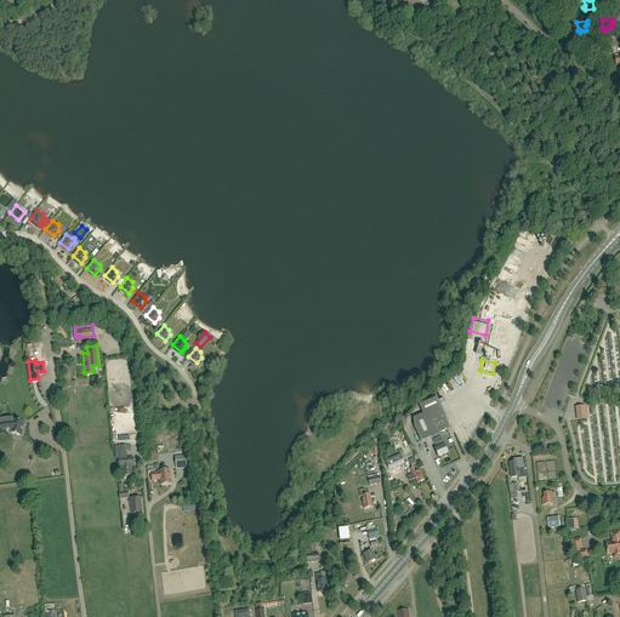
[(459,372),(450,381),(458,387),(466,378),(459,372)]
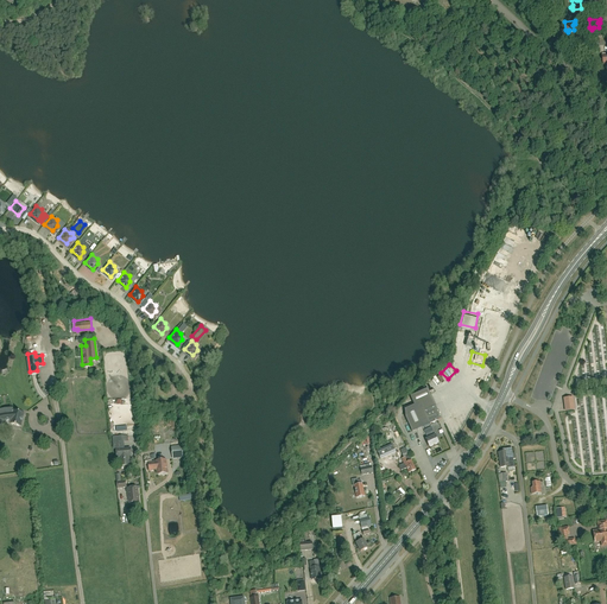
[(416,426),(441,415),(435,402),(431,394),(415,401),(417,406),(411,409),(410,414),(416,426)]
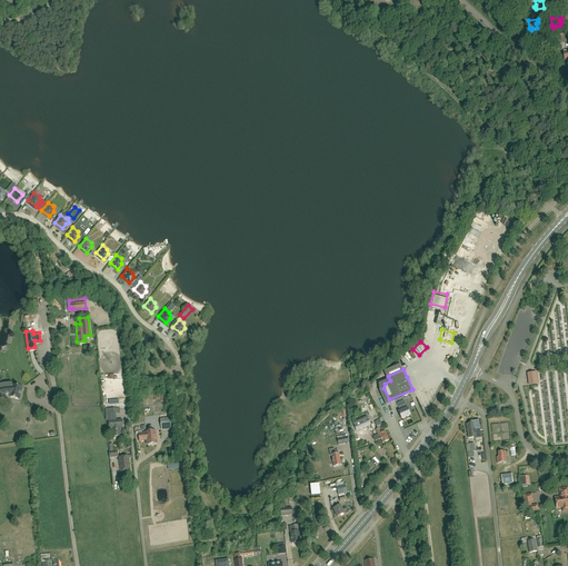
[(535,377),(536,377),(535,369),(527,370),(528,383),(536,381),(536,380),(535,380),(535,377)]
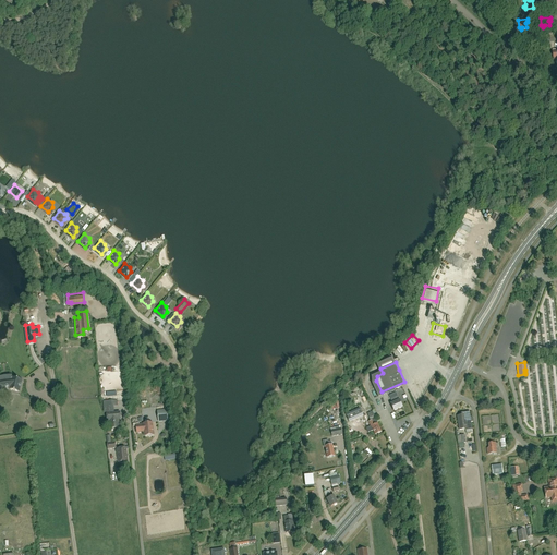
[(17,389),(21,377),(12,375),(11,377),(0,378),(0,388),(3,386),(2,385),(9,384),(9,387),(17,389)]
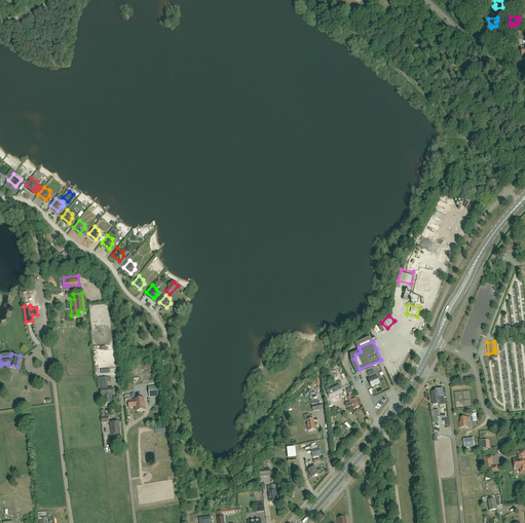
[(370,384),(378,381),(374,371),(367,374),(368,376),(367,376),(370,384)]
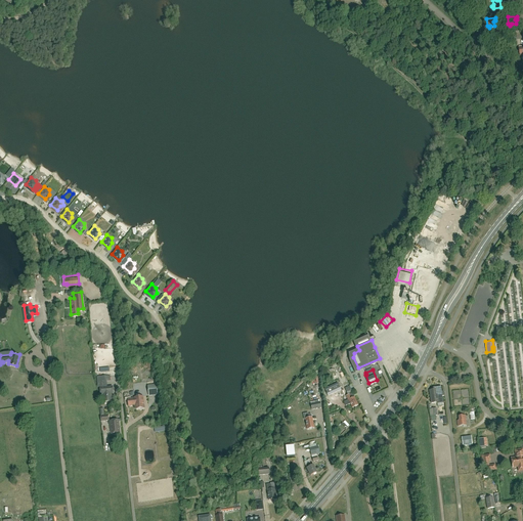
[(99,383),(100,385),(99,385),(99,391),(102,391),(102,399),(111,398),(110,390),(112,390),(112,384),(106,385),(105,375),(104,375),(104,374),(99,374),(99,375),(99,376),(97,376),(98,383),(99,383)]
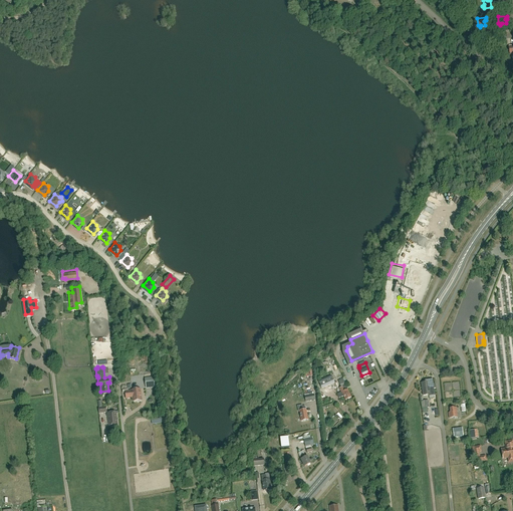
[(317,379),(321,387),(334,380),(330,373),(317,379)]
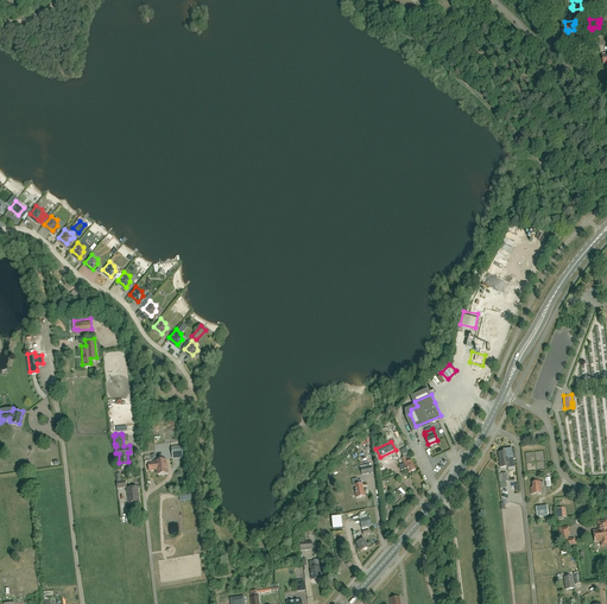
[(182,455),(181,443),(170,444),(171,456),(182,455)]
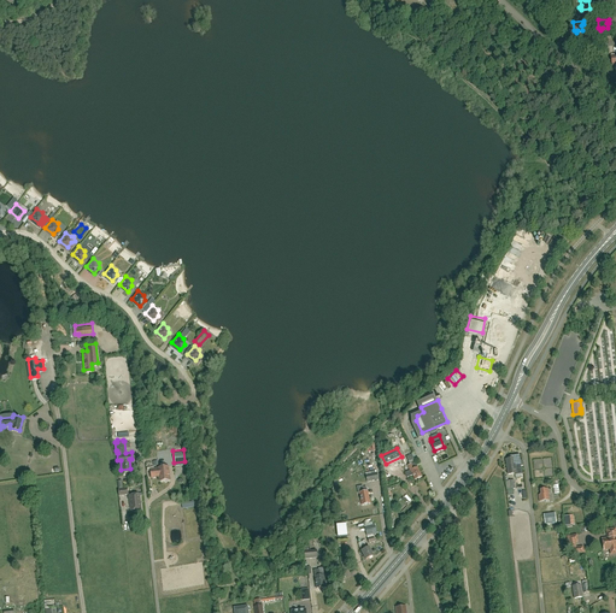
[(520,463),(522,463),(521,458),(518,458),(518,452),(517,452),(510,453),(509,453),(510,455),(505,457),(506,471),(514,471),(521,471),(520,463)]
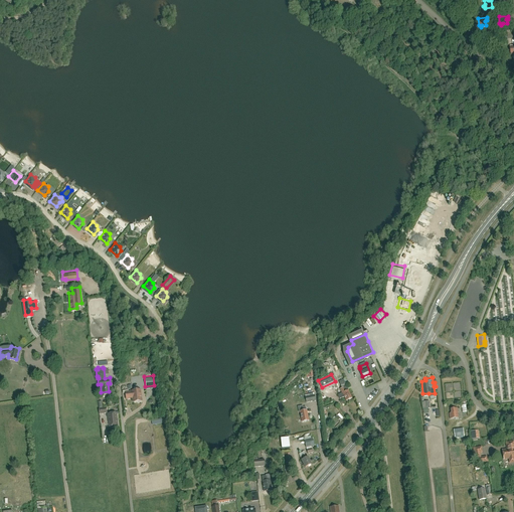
[(339,396),(343,394),(345,398),(351,395),(347,388),(345,383),(339,386),(341,390),(337,392),(339,396)]
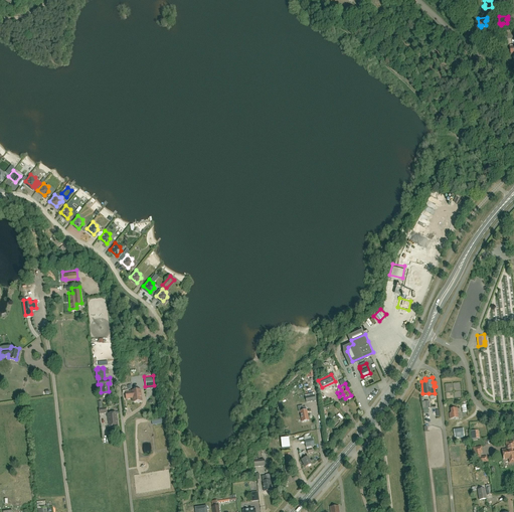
[(141,398),(139,387),(131,388),(127,389),(127,387),(122,388),(122,390),(124,390),(125,396),(132,395),(133,399),(136,399),(137,400),(139,400),(140,398),(141,398)]
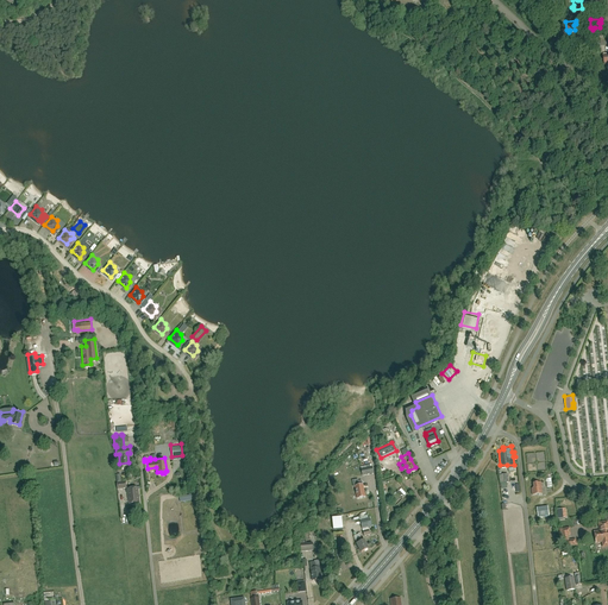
[(373,471),(370,464),(370,461),(359,464),(362,473),(373,471)]
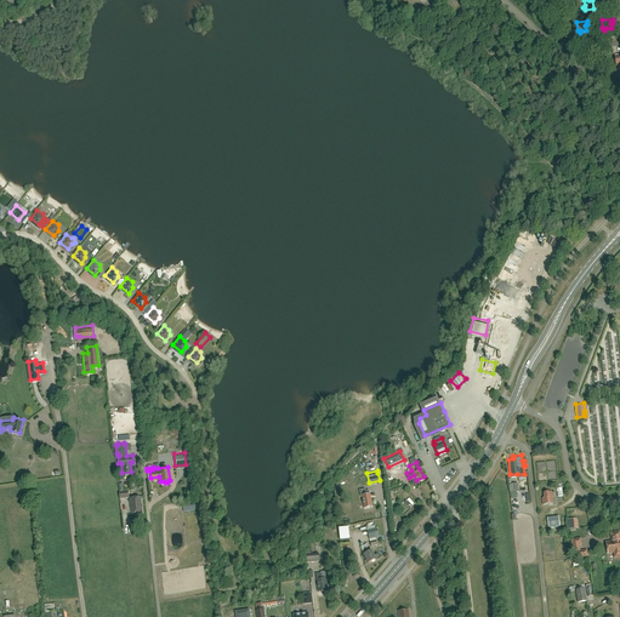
[(359,493),(362,493),(363,506),(370,503),(368,487),(364,487),(364,486),(358,487),(359,493)]
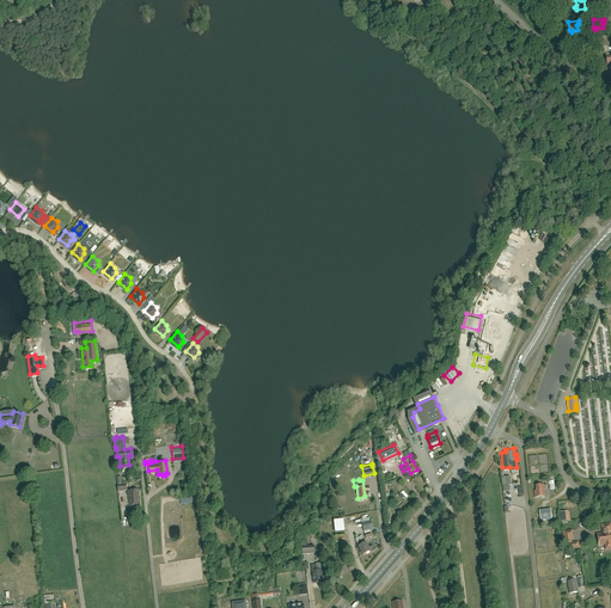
[(543,486),(545,486),(545,483),(543,483),(543,481),(535,483),(535,487),(533,487),(533,495),(539,493),(539,495),(544,495),(543,486)]
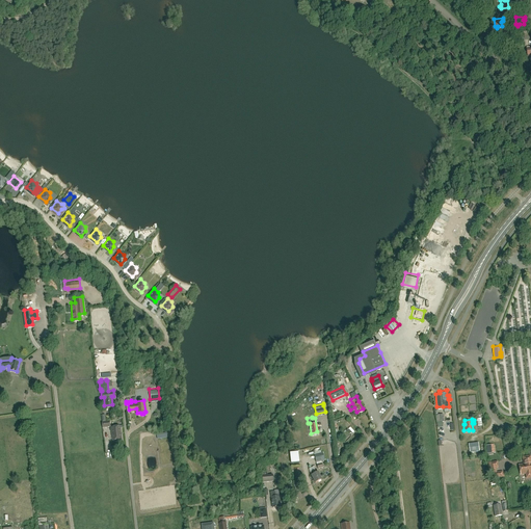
[(121,437),(120,424),(110,425),(109,426),(110,428),(111,429),(111,438),(121,437)]
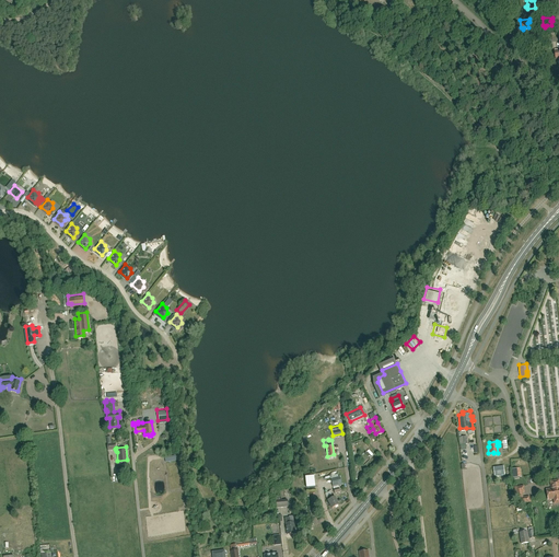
[(503,472),(502,463),(492,464),(493,474),(503,472)]
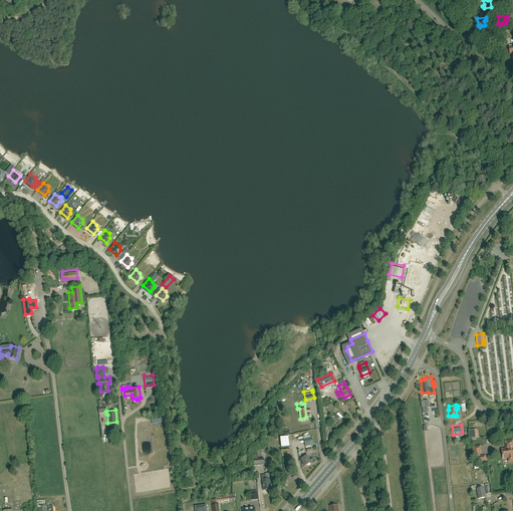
[(302,437),(303,439),(304,444),(312,442),(311,437),(311,434),(302,437)]
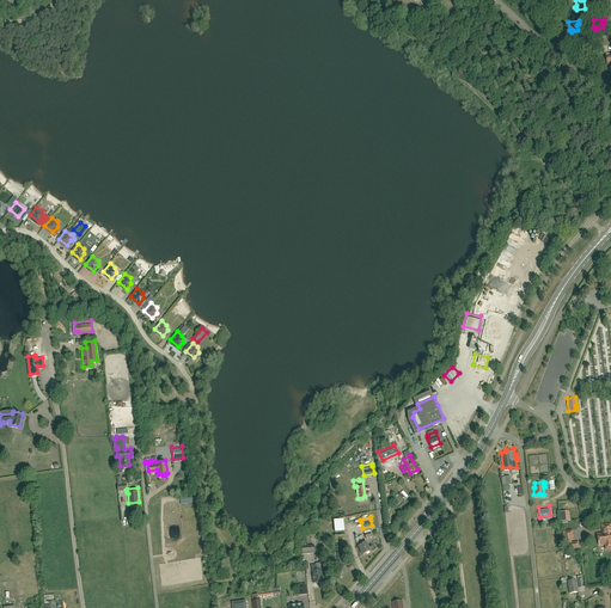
[(610,542),(610,541),(610,540),(610,527),(610,528),(609,521),(600,522),(602,530),(596,532),(598,542),(604,541),(604,544),(610,542)]
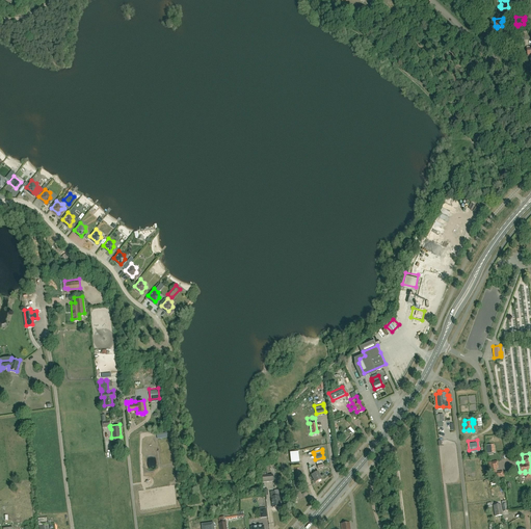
[(308,467),(309,470),(314,480),(321,477),(317,470),(315,471),(314,468),(312,464),(308,466),(308,467)]
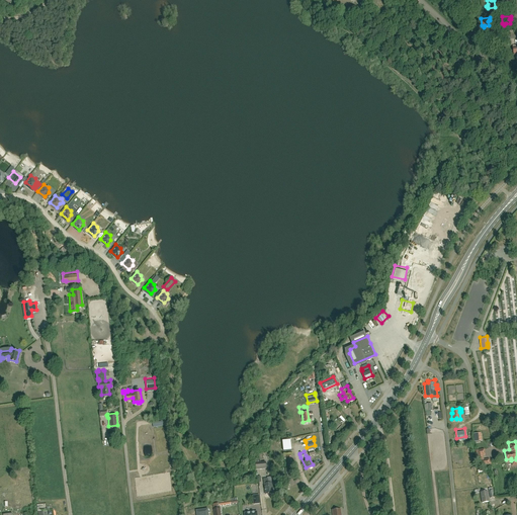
[(254,457),(254,460),(254,467),(264,466),(263,459),(257,460),(257,456),(254,457)]
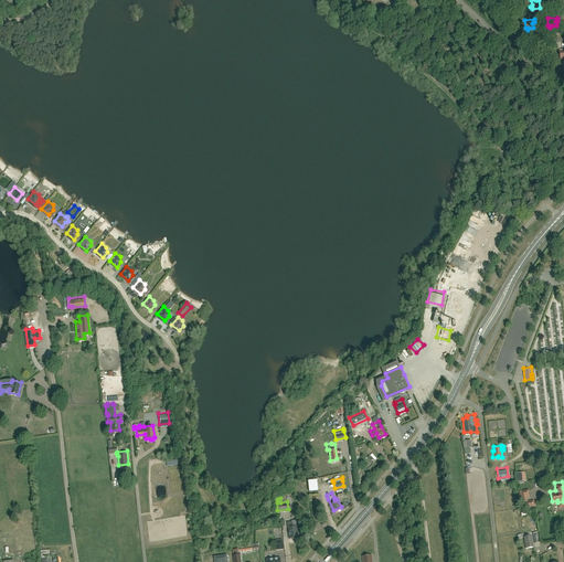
[(288,537),(296,536),(295,525),(293,525),(291,522),(291,519),(286,520),(287,523),(287,525),(288,537)]
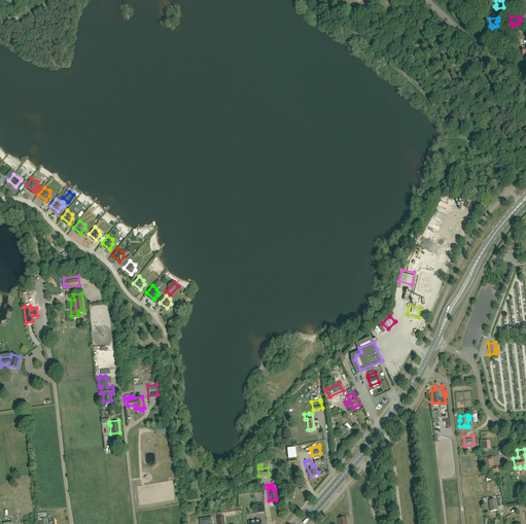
[(489,509),(496,508),(495,497),(488,498),(489,509)]
